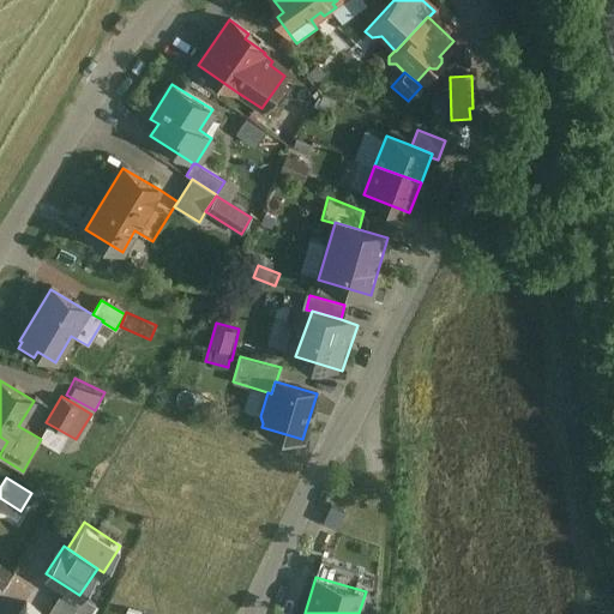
[(46,613),(26,602),(18,613),(46,613)]
